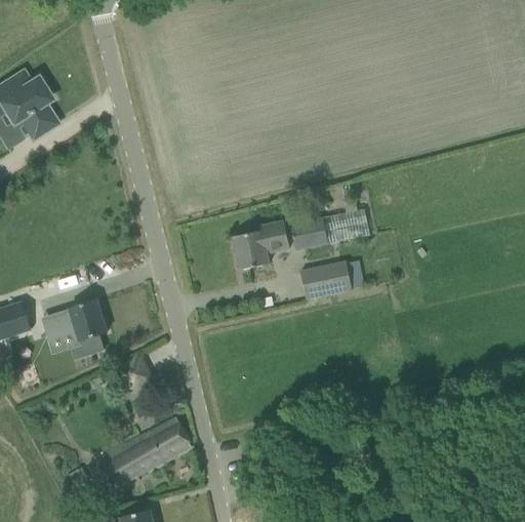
[(22,70),(0,83),(0,113),(5,110),(13,122),(21,118),(33,138),(55,123),(43,103),(48,98),(36,78),(30,82),(22,70)]
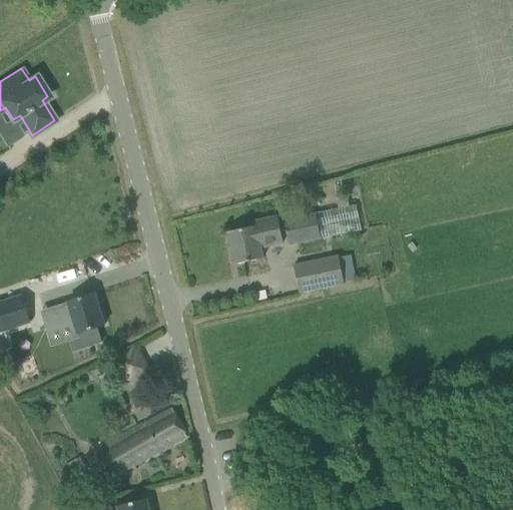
[(370,178),(365,181),(369,187),(374,184),(370,178)]
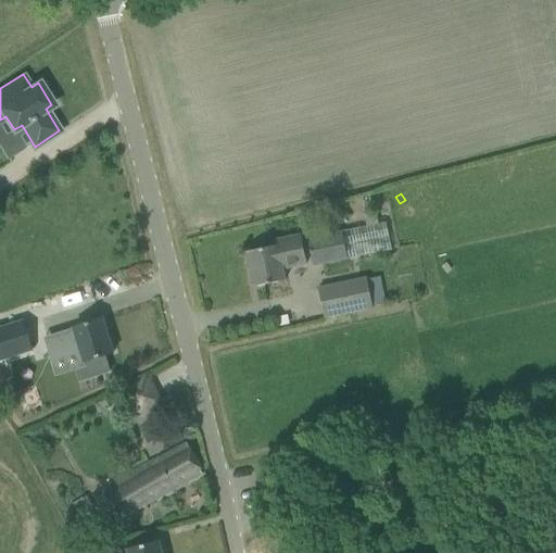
[(307,236),(313,264),(391,249),(386,221),(307,236)]
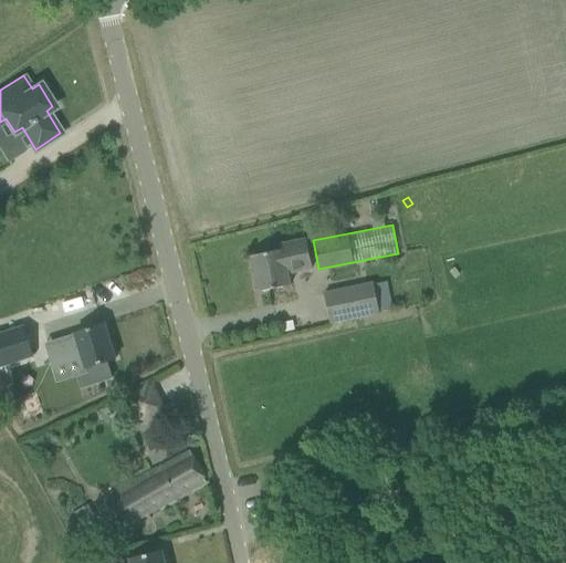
[(252,254),(260,290),(290,283),(287,273),(313,269),(306,237),(281,241),(282,248),(252,254)]
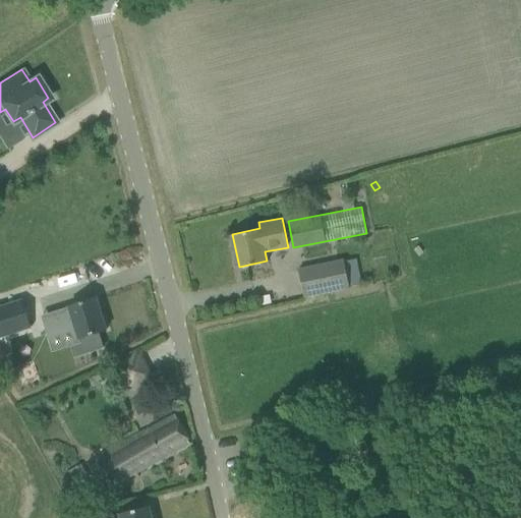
[(298,269),(303,295),(360,284),(355,259),(344,261),(344,260),(298,269)]
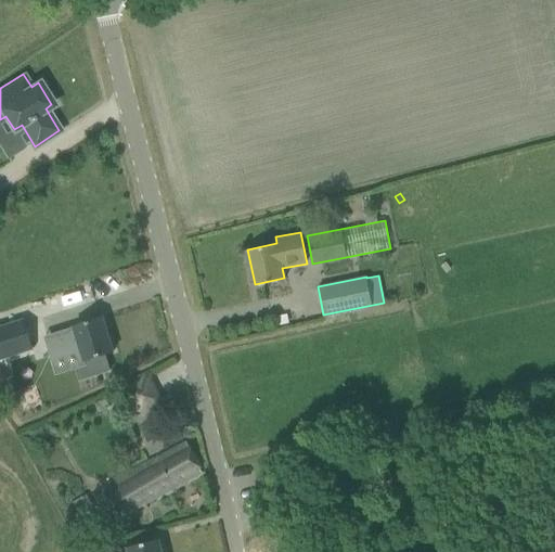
[(74,325),(54,332),(61,351),(79,346),(85,363),(75,366),(76,368),(79,379),(110,369),(104,352),(113,350),(103,316),(73,325),(74,325)]
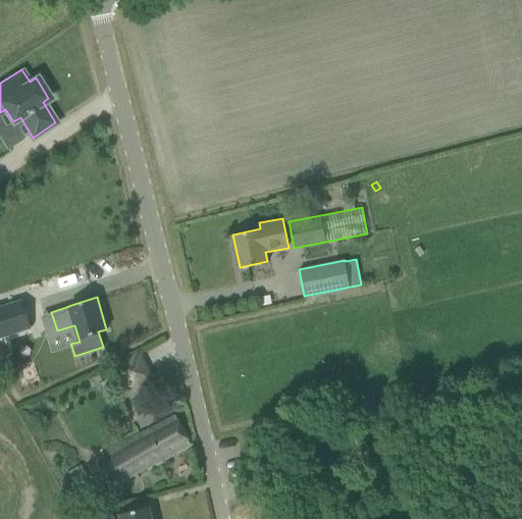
[(22,300),(0,307),(0,334),(31,325),(22,300)]
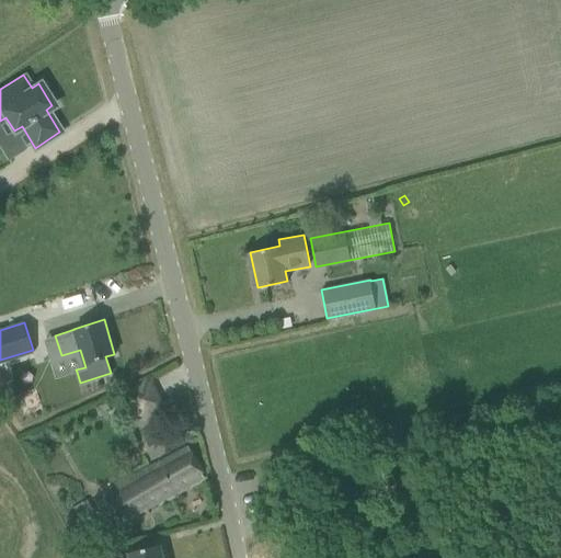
[(135,408),(140,420),(164,407),(157,395),(149,380),(126,394),(135,408)]
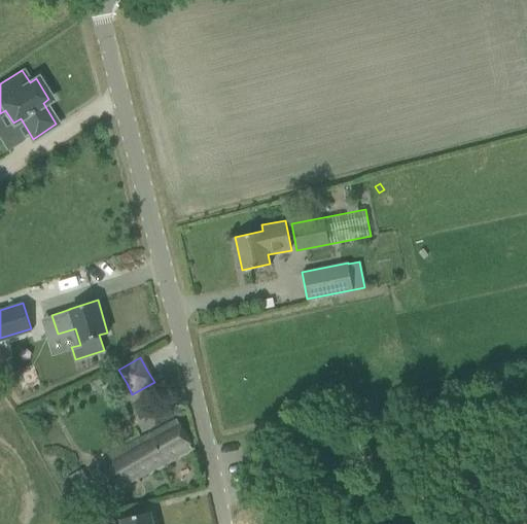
[(95,458),(112,491),(129,483),(129,481),(192,447),(177,417),(147,432),(147,431),(95,458)]
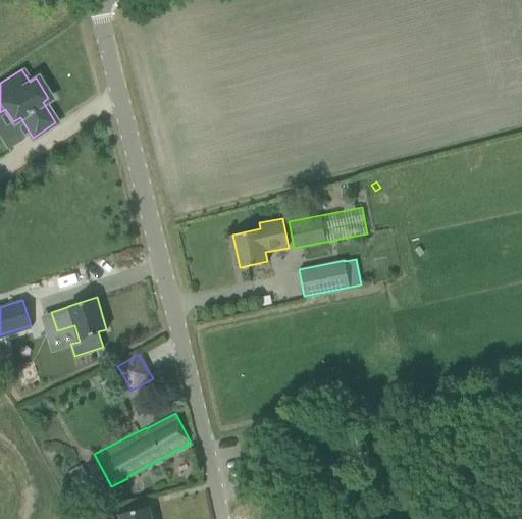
[(67,471),(76,486),(91,478),(82,463),(67,471)]
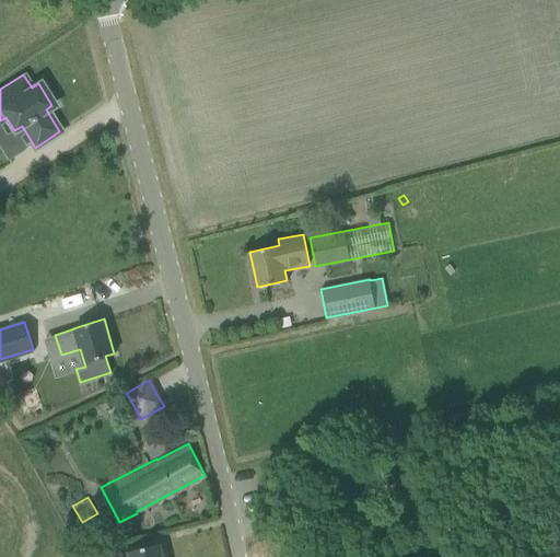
[(113,556),(162,556),(160,545),(130,552),(113,556)]
